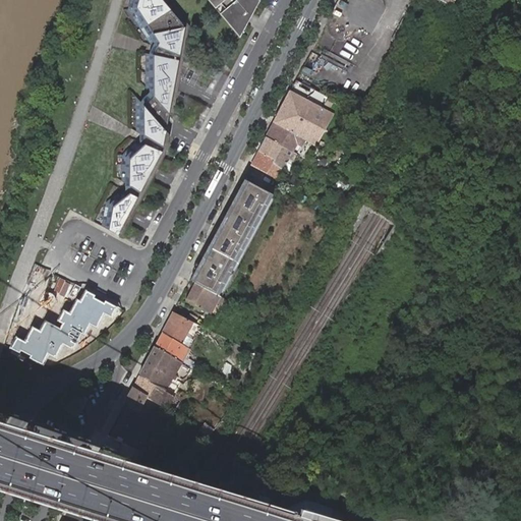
[(177,55),(182,25),(159,0),(126,0),(124,9),(148,44),(150,45),(177,55)]
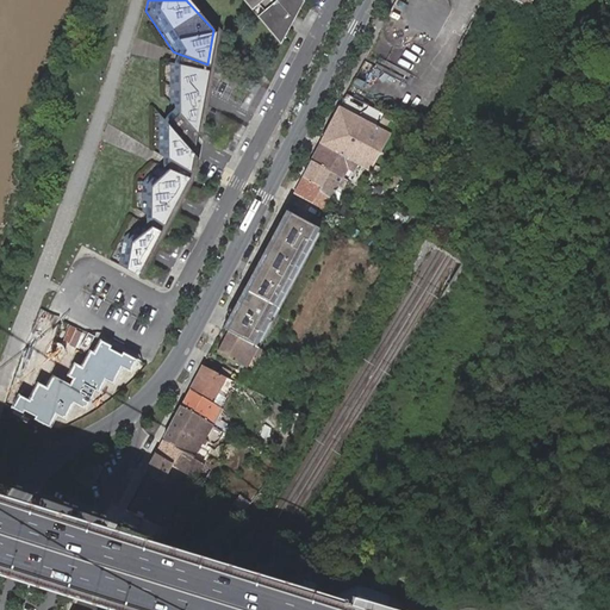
[(304,2),(302,0),(241,0),(281,45),(304,2)]
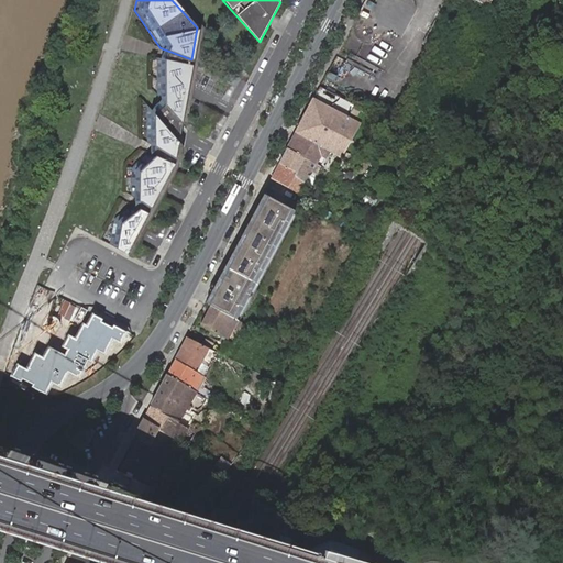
[(461,0),(487,13),(493,0),(461,0)]
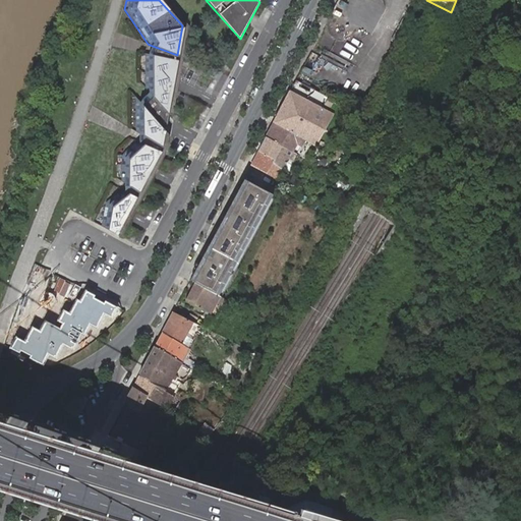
[(177,55),(150,45),(147,53),(177,59),(177,55)]
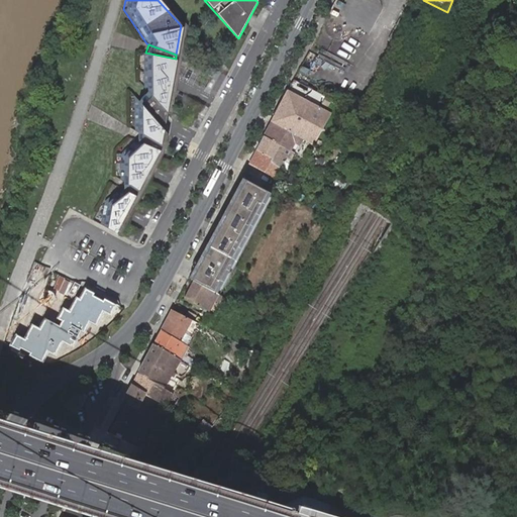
[(167,113),(176,59),(145,53),(141,52),(142,87),(146,91),(167,113)]
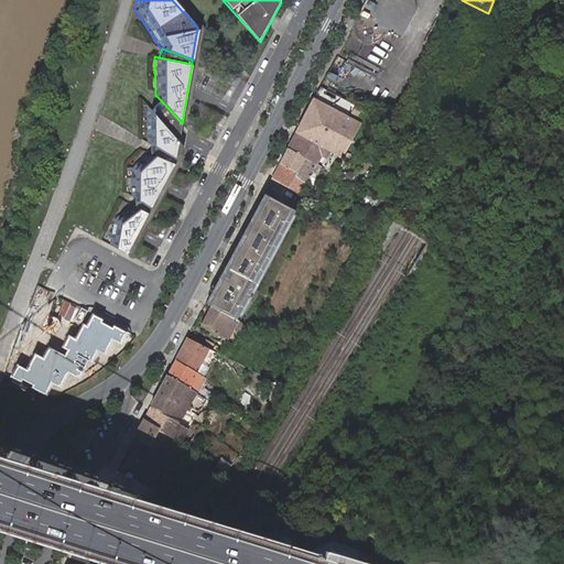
[(323,85),(316,97),(351,116),(358,104),(323,85)]
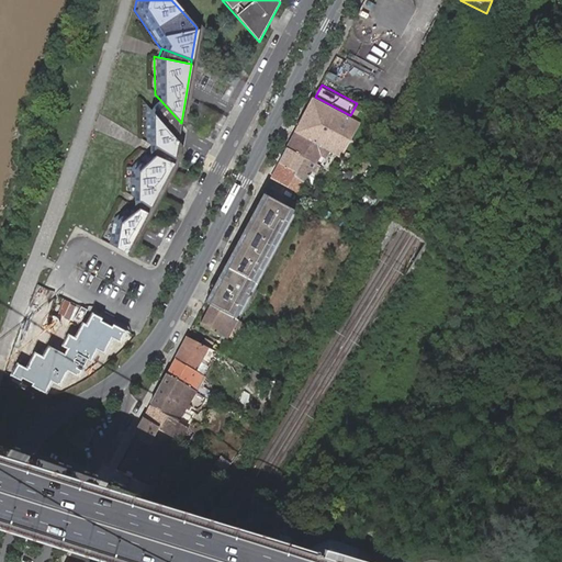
[(325,143),(344,152),(360,121),(350,115),(315,97),(298,128),(325,143)]
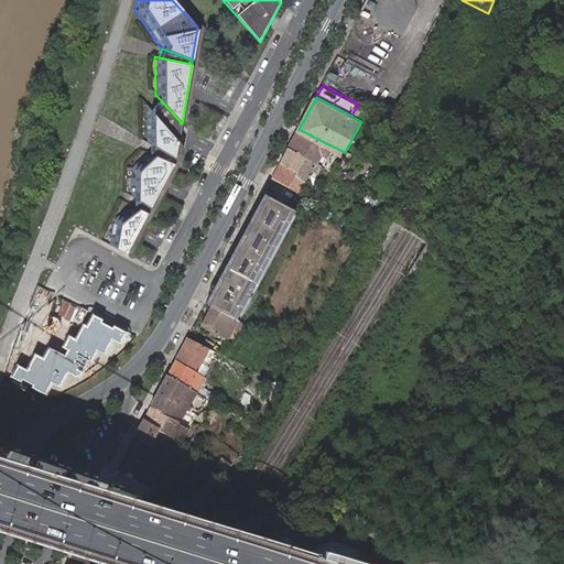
[(182,123),(160,99),(150,109),(179,141),(182,123)]
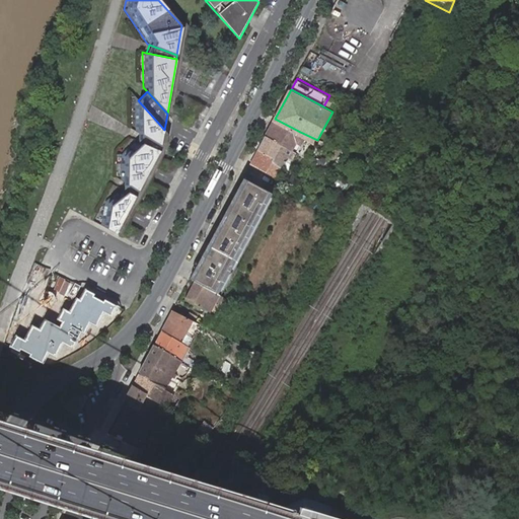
[(164,130),(138,100),(134,95),(135,131),(139,133),(162,146),(164,130)]
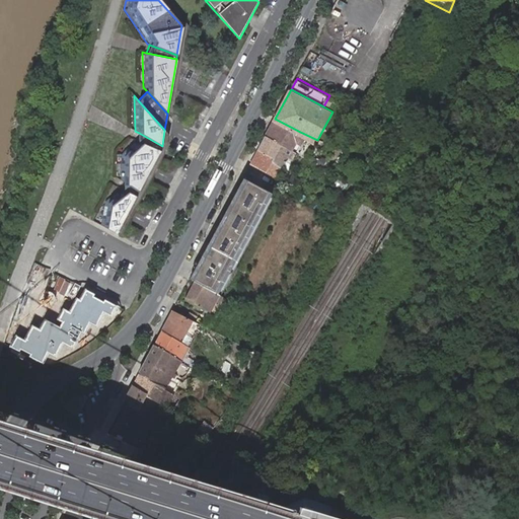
[(275,119),(258,148),(285,160),(300,132),(275,119)]
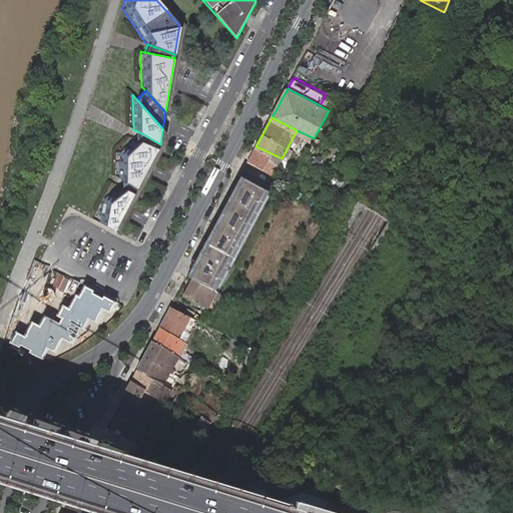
[(160,144),(137,131),(137,139),(159,148),(160,144)]
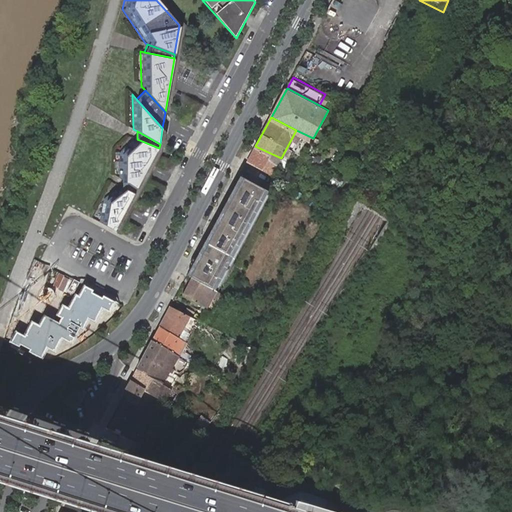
[(138,190),(159,148),(137,139),(134,138),(119,153),(120,178),(123,180),(138,190)]
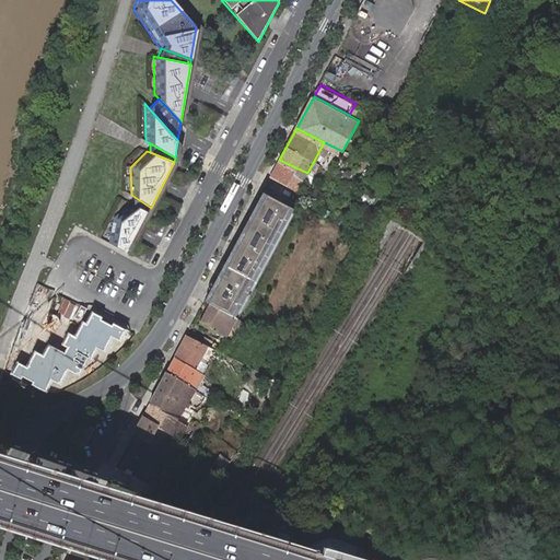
[(307,173),(279,160),(271,174),(298,188),(307,173)]
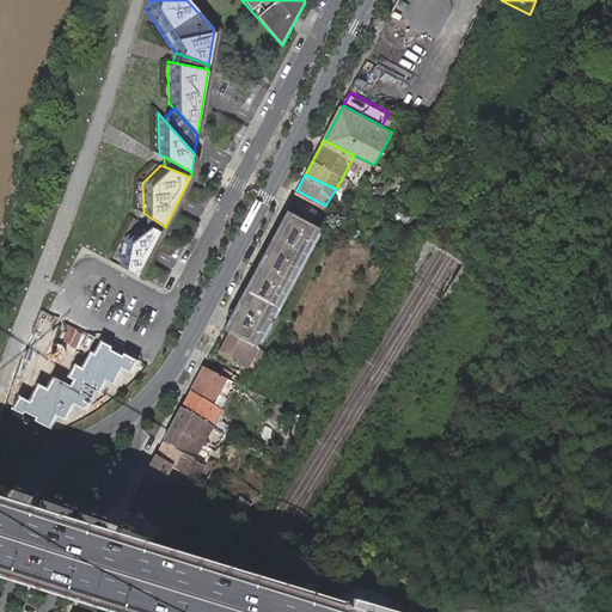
[(330,230),(287,207),(225,326),(268,349),(330,230)]
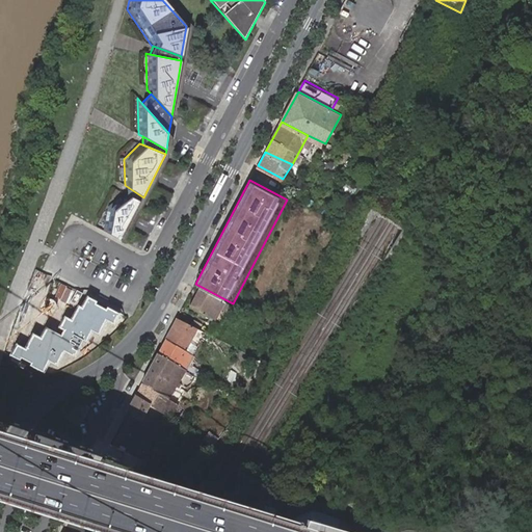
[(143,197),(128,187),(128,194),(141,201),(143,197)]
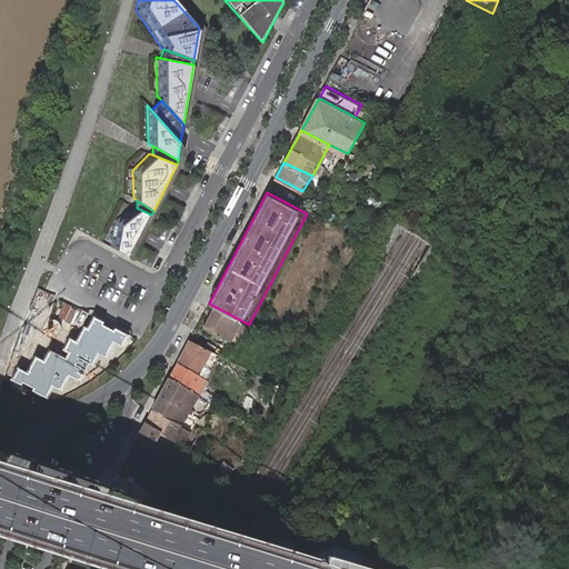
[(131,257),(151,215),(137,208),(133,207),(117,221),(112,247),(131,257)]
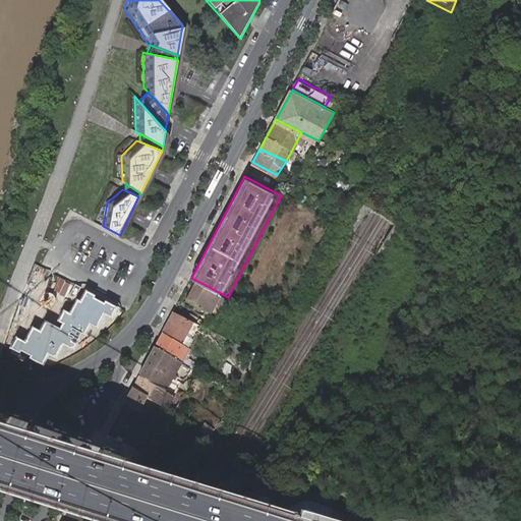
[(215,314),(225,296),(194,281),(185,298),(215,314)]
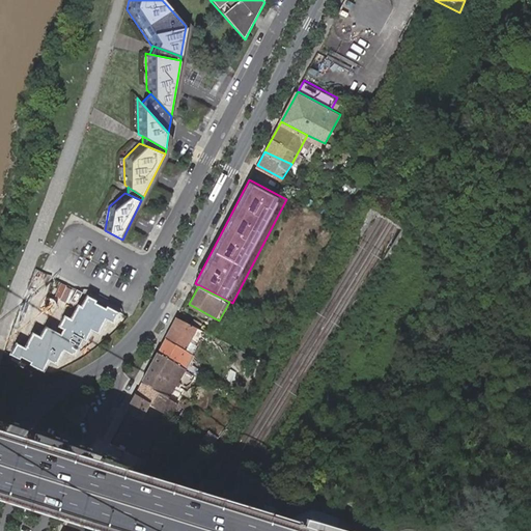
[(26,350),(18,345),(12,355),(44,371),(49,360),(57,365),(64,351),(75,356),(83,339),(87,341),(92,330),(99,333),(106,319),(113,324),(119,313),(108,308),(107,310),(94,304),(96,301),(88,297),(82,308),(78,306),(72,319),(65,316),(59,328),(64,330),(61,336),(47,329),(42,339),(34,335),(26,350)]
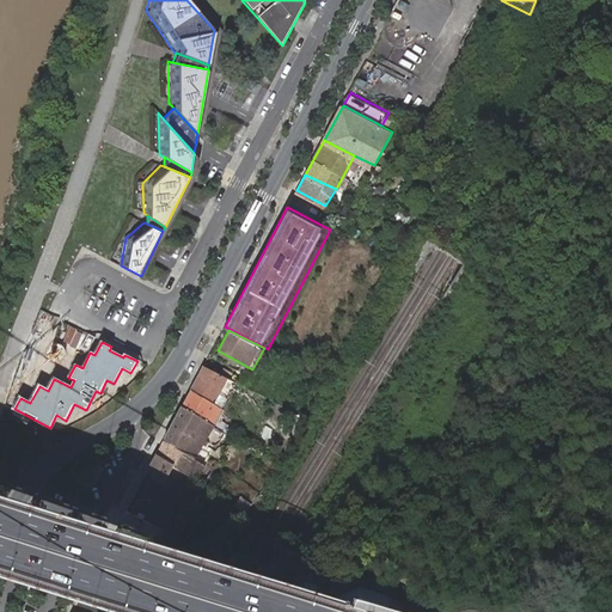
[(204,365),(191,387),(218,401),(230,378),(221,373),(204,365)]
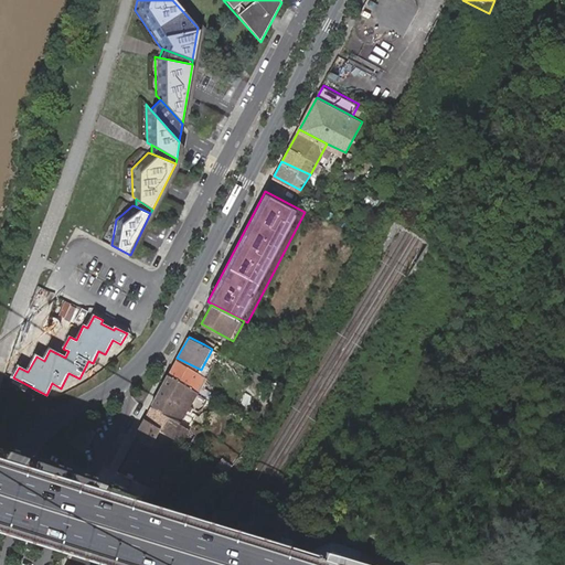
[(212,349),(215,351),(220,343),(208,338),(204,344),(212,349)]
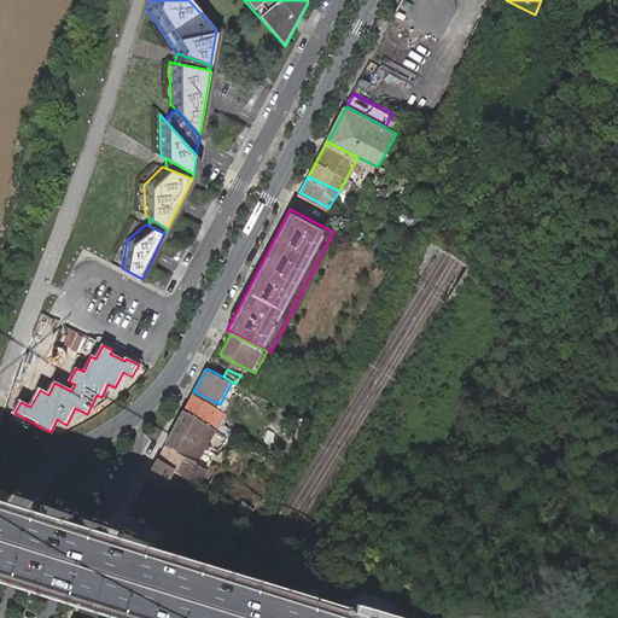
[(193,391),(184,409),(213,424),(222,406),(220,404),(193,391)]
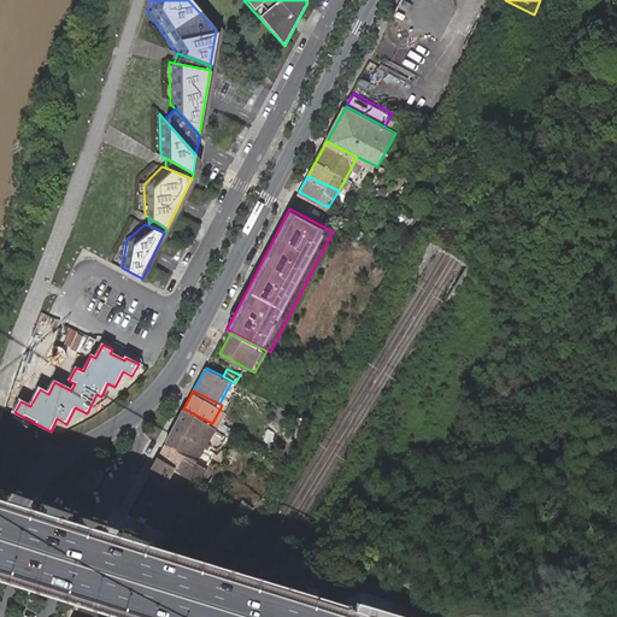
[(212,423),(183,409),(158,456),(177,465),(188,470),(192,463),(212,423)]
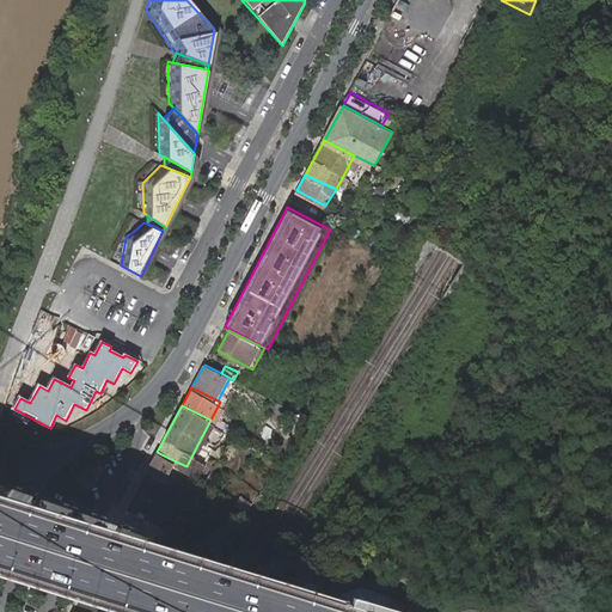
[(226,428),(231,420),(219,412),(214,422),(226,428)]
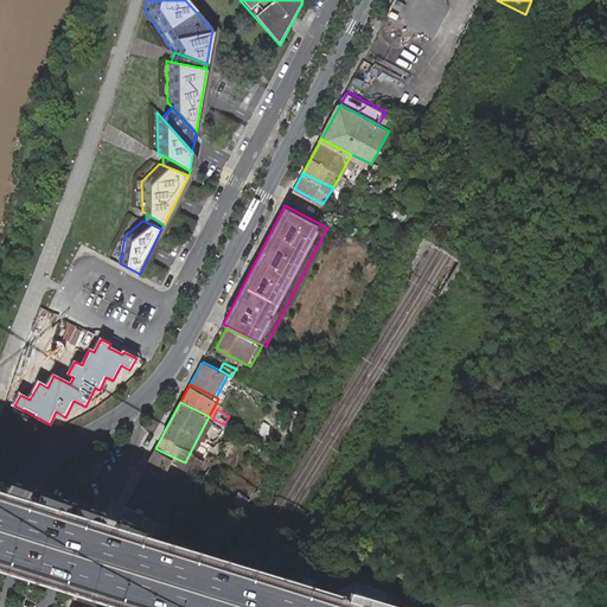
[(155,448),(147,466),(165,475),(174,458),(155,448)]
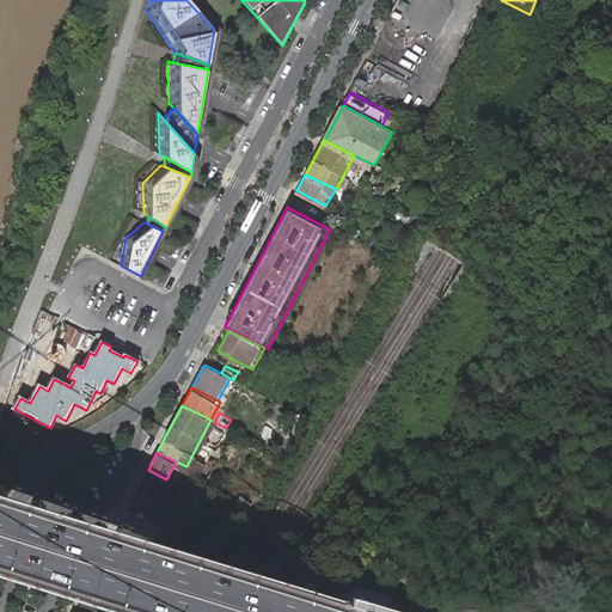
[(187,466),(193,470),(196,463),(190,459),(187,466)]
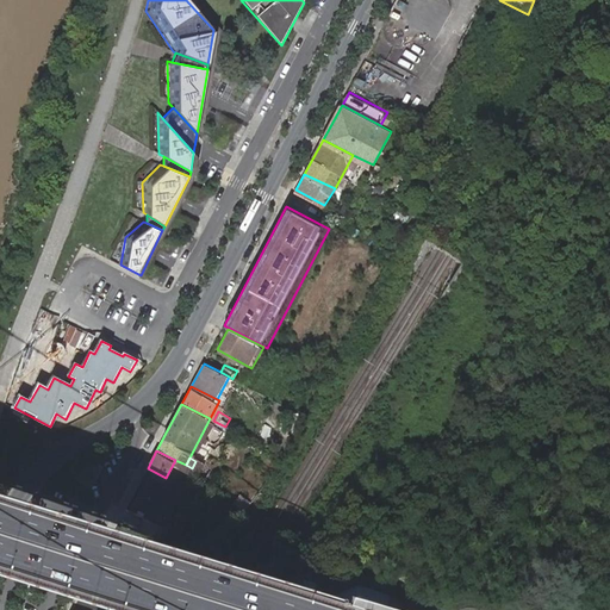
[(166,478),(148,468),(128,506),(162,523),(192,468),(186,465),(175,460),(166,478)]
